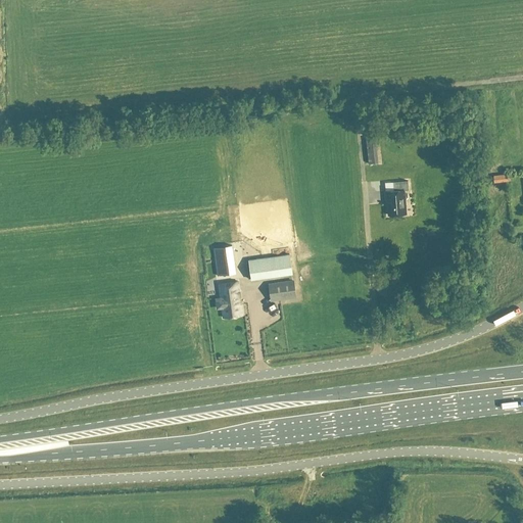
[(366,112),(367,125),(370,125),(370,128),(375,128),(375,121),(373,121),(372,111),(366,112)]
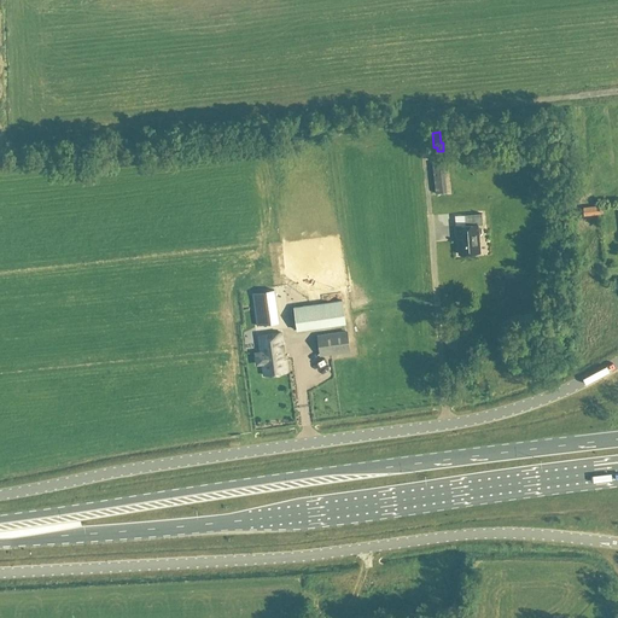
[(432,164),(436,194),(447,193),(443,163),(432,164)]
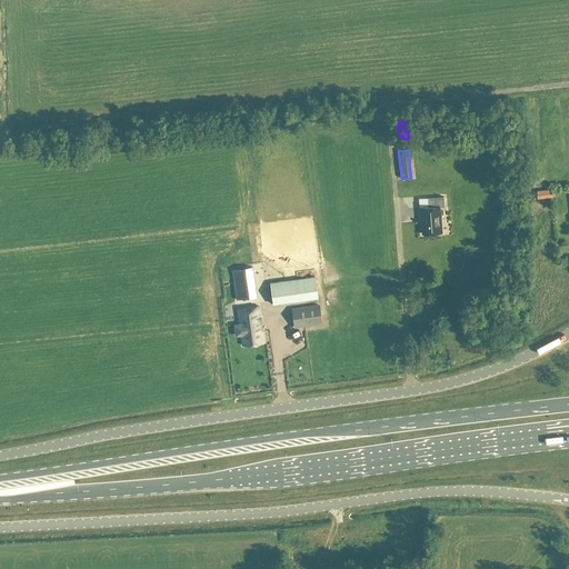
[(536,192),(537,200),(552,198),(552,197),(556,197),(555,189),(536,192)]
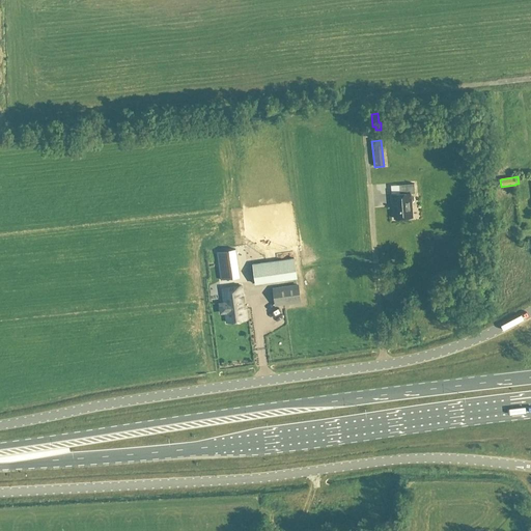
[(400,194),(393,194),(393,203),(394,203),(395,210),(394,210),(395,219),(412,217),(410,193),(415,193),(414,184),(399,185),(400,194)]
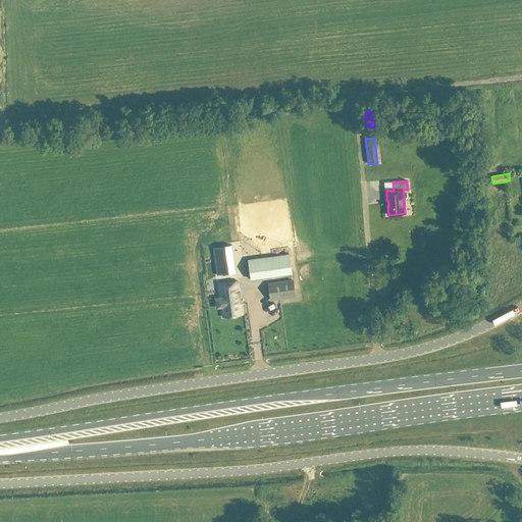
[(229,246),(213,248),(217,275),(233,273),(229,246)]
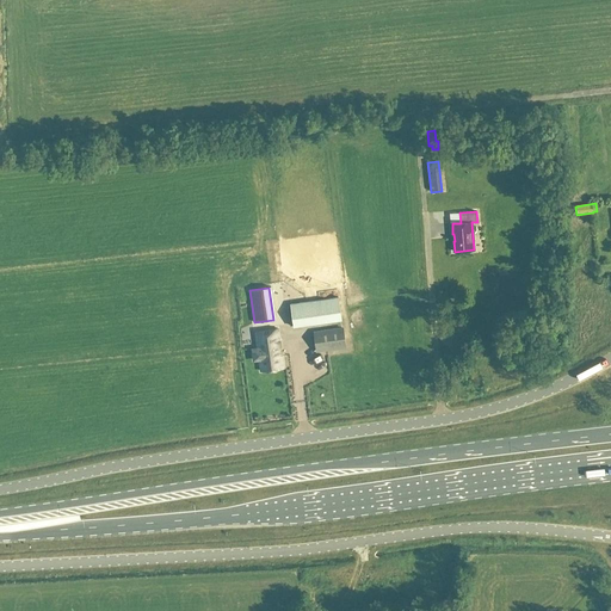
[(341,321),(338,298),(291,304),(295,328),(341,321)]
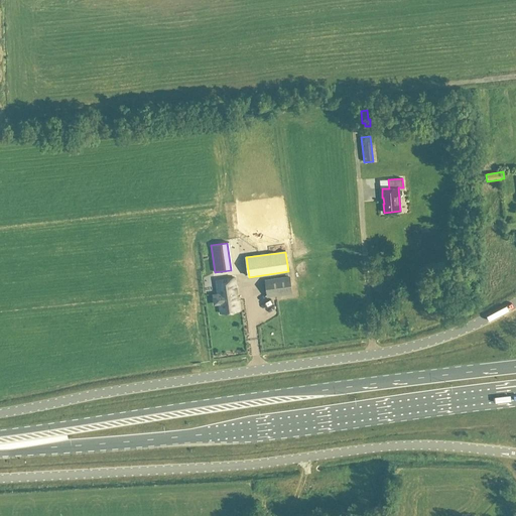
[(221,313),(239,311),(238,300),(237,300),(236,293),(237,293),(235,278),(216,280),(218,294),(213,295),(215,304),(219,303),(221,313)]
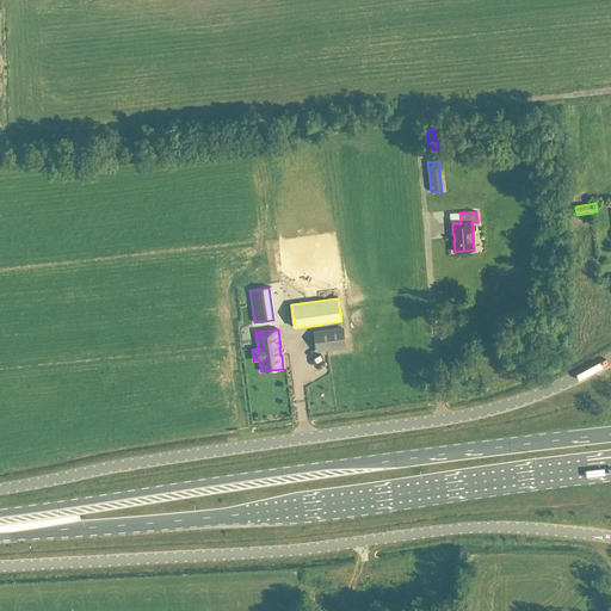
[(343,329),(314,333),(318,352),(345,347),(343,329)]
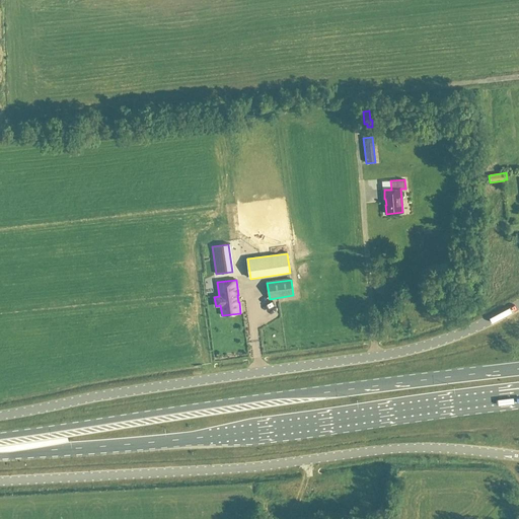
[(373,288),(388,303),(395,296),(381,280),(373,288)]
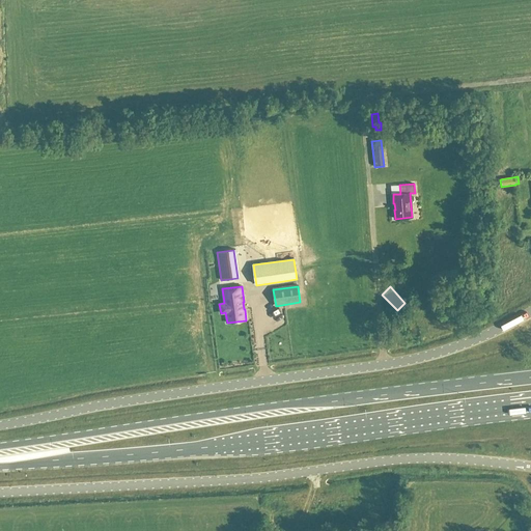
[(436,318),(434,309),(420,312),(423,322),(436,318)]
